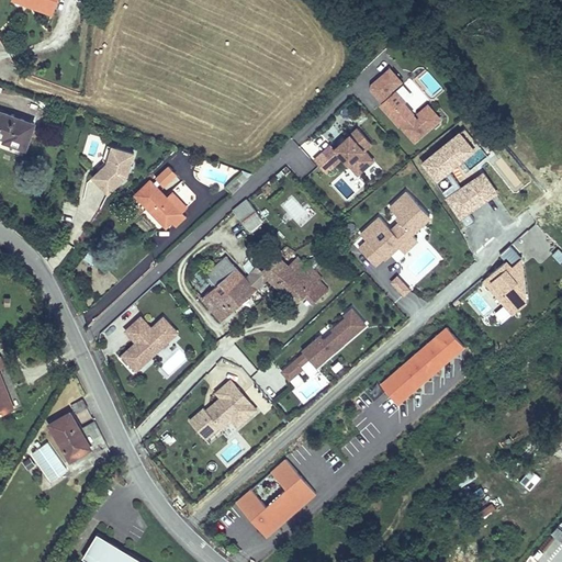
[(35,0),(26,0),(26,3),(52,12),(54,7),(35,0)]
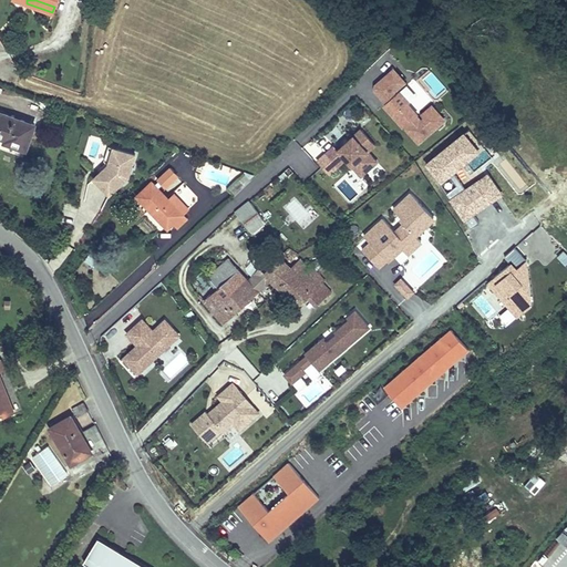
[(393,70),(375,86),(375,91),(384,100),(387,98),(390,101),(385,105),(404,127),(408,124),(410,126),(408,129),(420,143),(444,120),(432,106),(422,115),(424,117),(421,120),(408,104),(410,103),(400,92),(395,95),(393,92),(404,82),(393,70)]
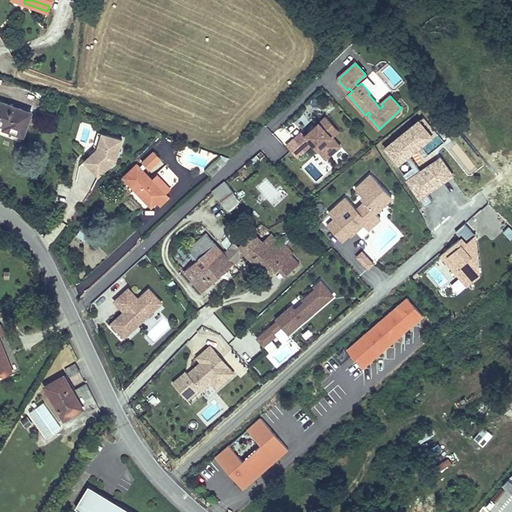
[(4,128),(23,135),(31,112),(0,101),(0,123),(5,125),(4,128)]
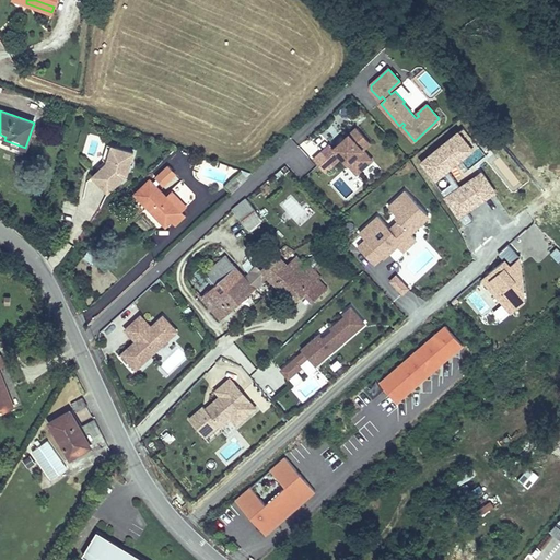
[(330,143),(322,152),(334,164),(341,158),(348,164),(352,161),(361,171),(373,160),(363,150),(371,143),(356,128),(334,148),(330,143)]
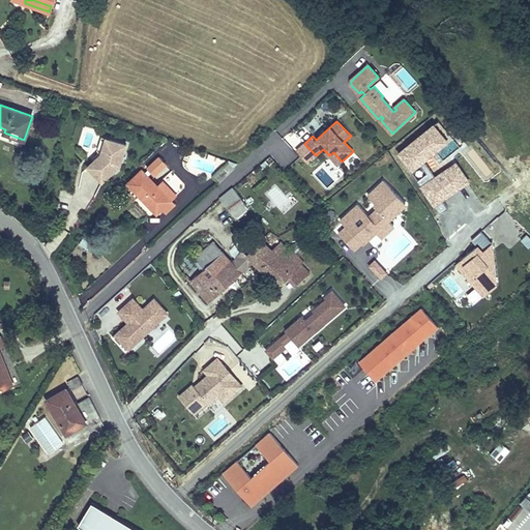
[(424,160),(450,143),(436,122),(395,151),(435,206),(471,181),(457,160),(435,175),(424,160)]
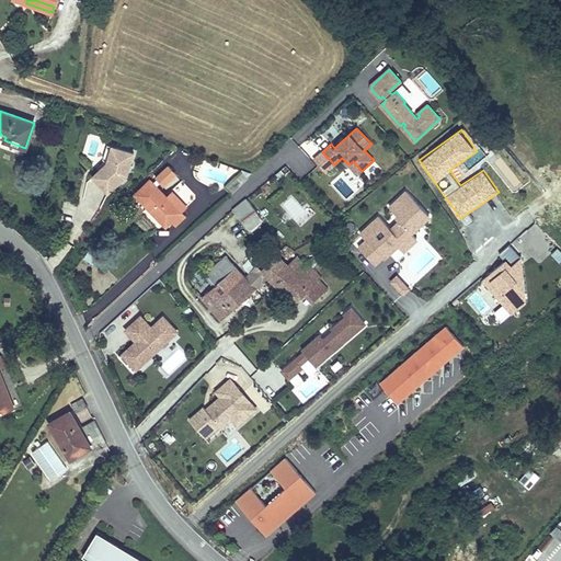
[(111,162),(115,147),(107,145),(103,159),(106,163),(107,162),(109,164),(111,162)]
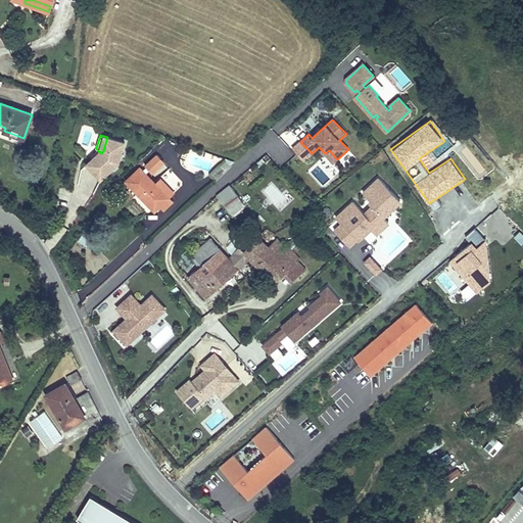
[(125,142),(107,137),(103,151),(101,153),(100,151),(99,152),(86,163),(100,180),(119,163),(125,142)]
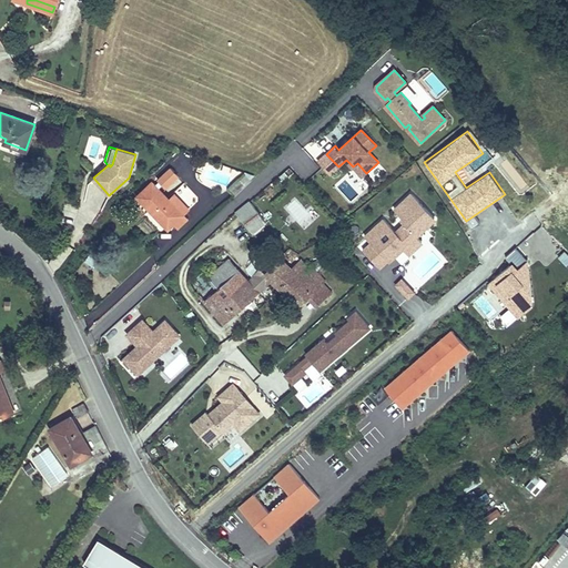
[(171,165),(156,178),(165,188),(180,175),(171,165)]
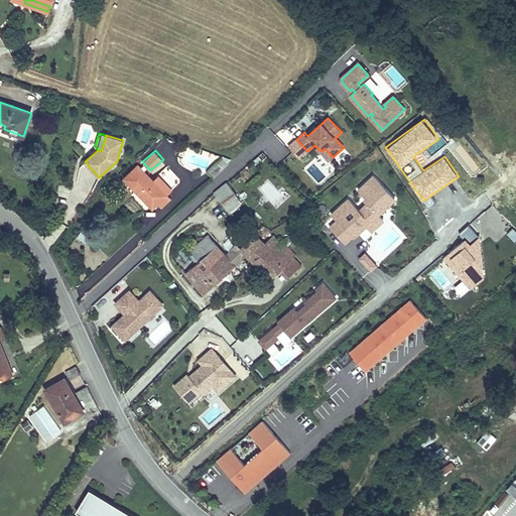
[(207,171),(213,177),(228,163),(222,157),(207,171)]
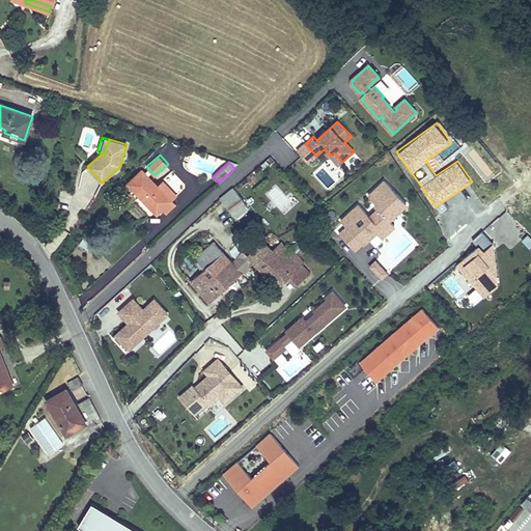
[(128,184),(158,215),(163,208),(167,213),(175,204),(171,201),(158,187),(142,170),(128,184)]
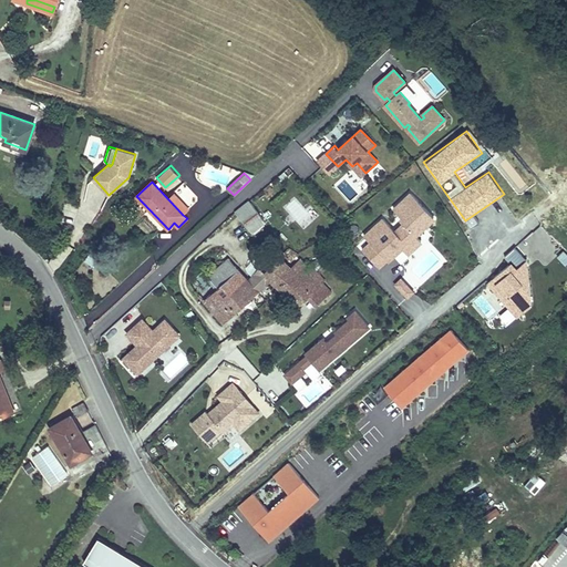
[(383,218),(364,236),(370,243),(362,250),(379,268),(393,255),(405,243),(409,246),(404,250),(408,254),(421,241),(415,235),(434,217),(411,193),(393,208),(403,218),(401,220),(404,224),(395,232),(383,218)]
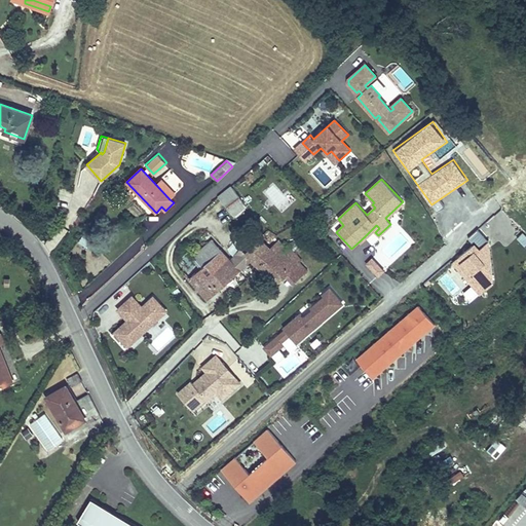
[(156,185),(170,199),(175,194),(161,180),(156,185)]
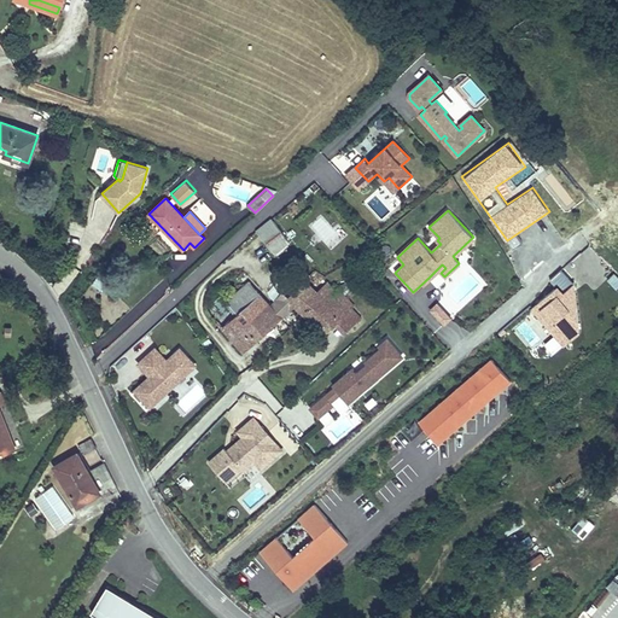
[(308,226),(330,249),(343,237),(321,214),(308,226)]
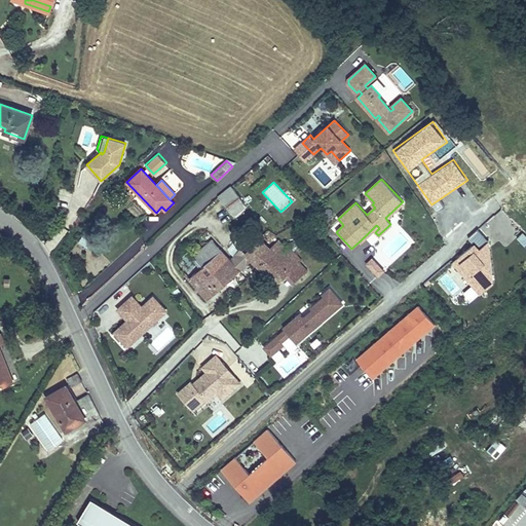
[(231,186),(218,196),(227,207),(239,197),(231,186)]
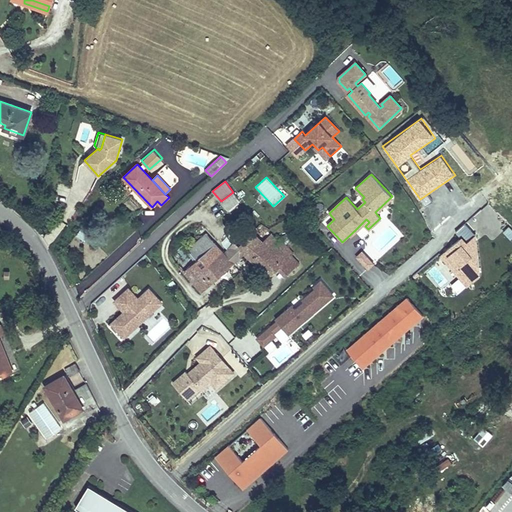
[(233,192),(221,201),(224,205),(227,209),(239,200),(233,192)]
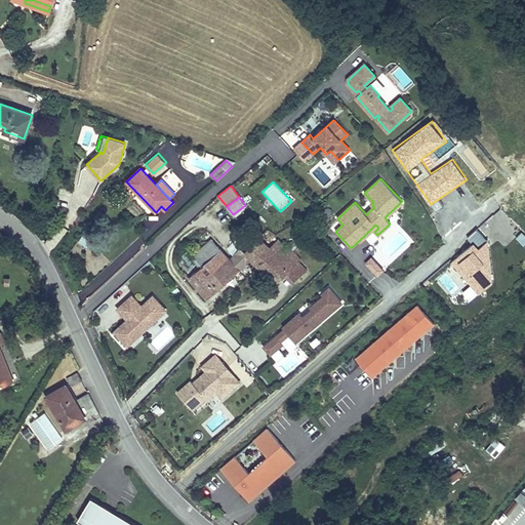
[(492,211),(498,207),(492,199),(487,203),(492,211)]
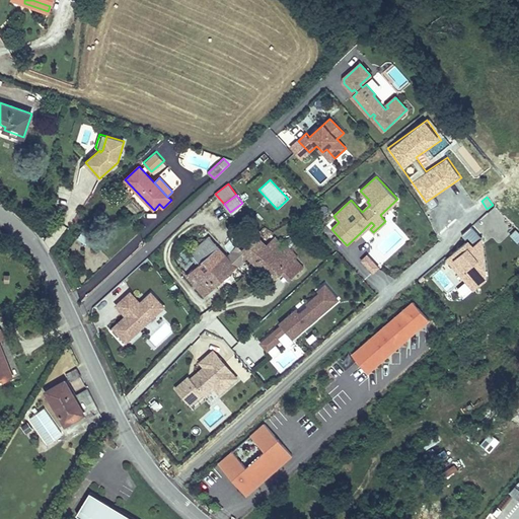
[(230,212),(227,208),(211,221),(215,225),(230,212)]
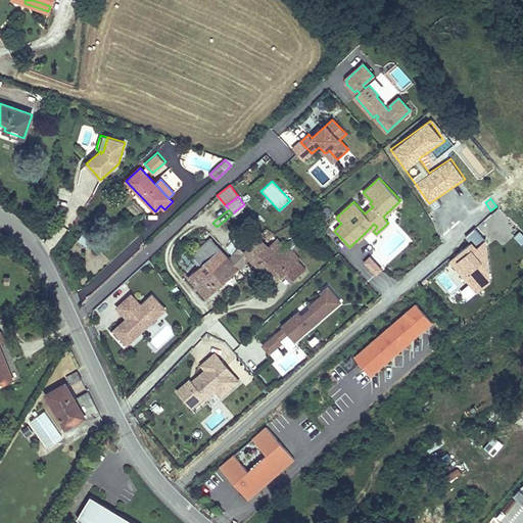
[(374,224),(363,235),(371,243),(378,236),(376,234),(373,231),(377,227),(374,224)]
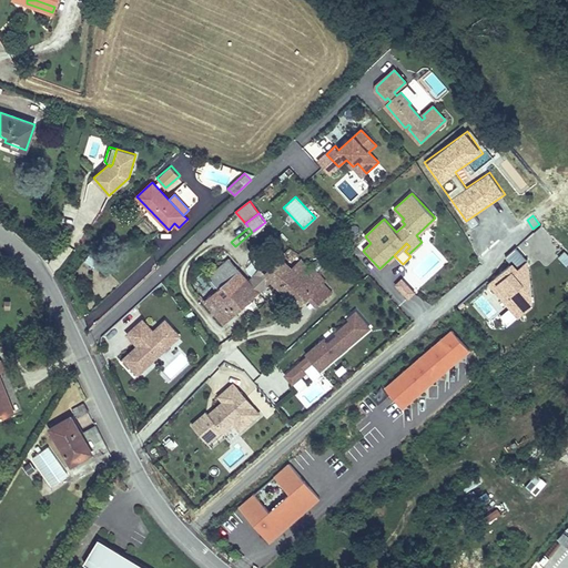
[(308,269),(290,247),(276,261),(277,262),(265,273),(272,281),(292,298),(300,306),(308,298),(313,294),(323,283),(325,281),(312,265),(308,269)]
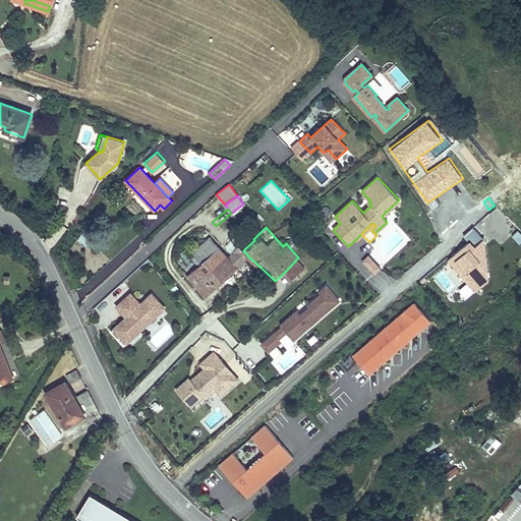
[(520,232),(518,230),(512,236),(520,243),(520,242),(520,232)]
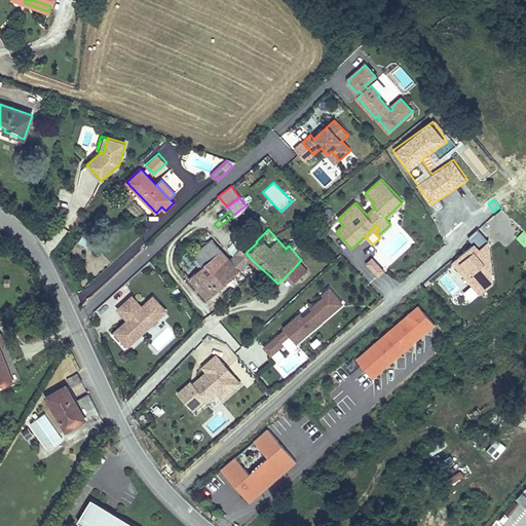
[(480,295),(506,270),(473,233),(467,238),(472,243),(451,262),(480,295)]
